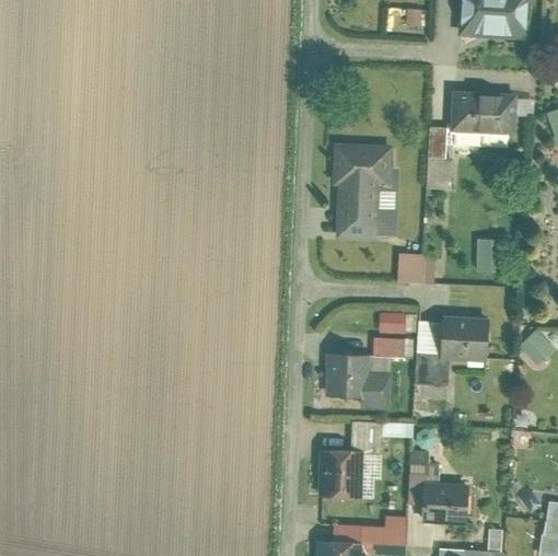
[(461,0),(458,35),(526,41),(529,0),(461,0)]
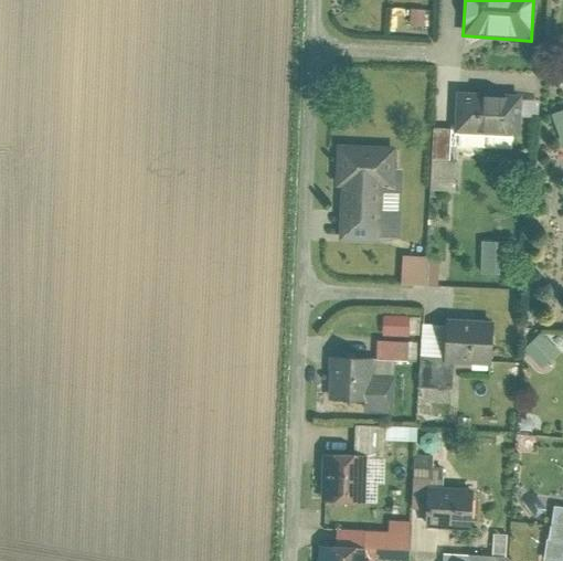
[(520,95),(456,92),(454,133),(518,136),(520,95)]
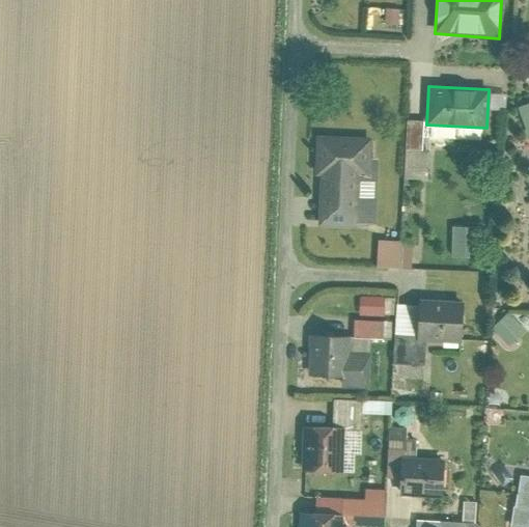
[(528,133),(528,102),(518,106),(527,135),(528,133)]
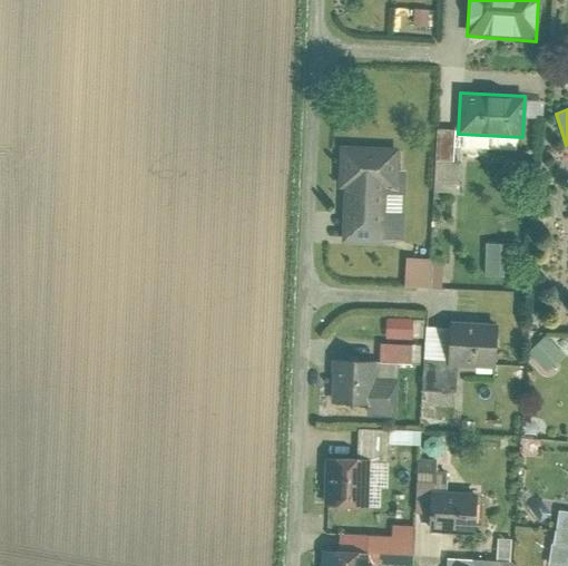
[(454,128),(436,127),(434,159),(452,160),(454,128)]
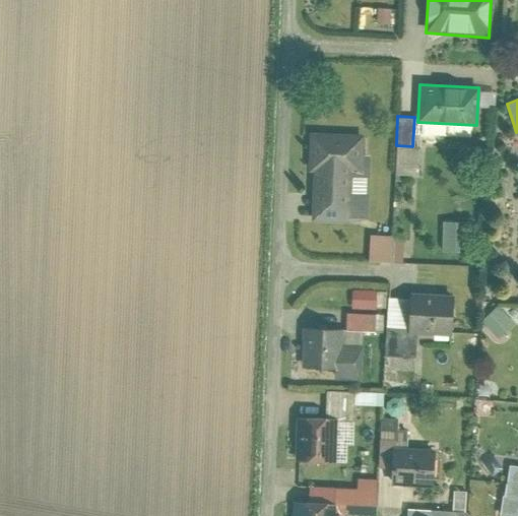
[(370,155),(362,155),(363,134),(310,132),(308,172),(313,172),(311,221),(347,222),(347,218),(367,219),(370,155)]
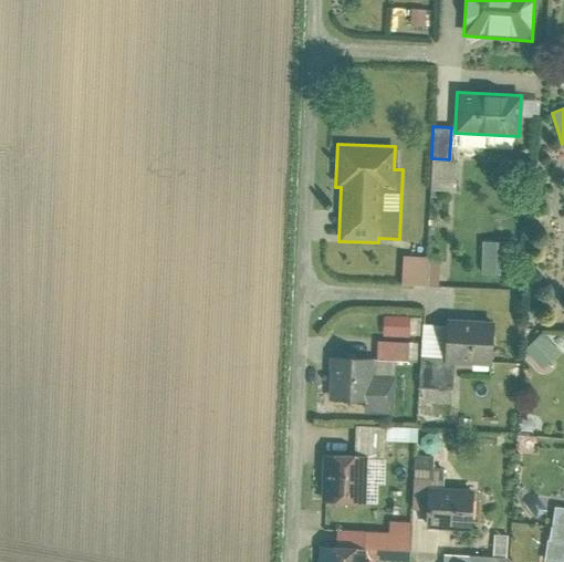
[(480,274),(510,276),(511,243),(481,242),(480,274)]
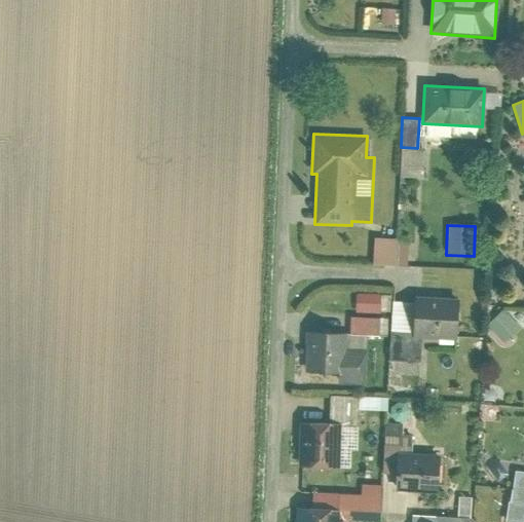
[(399,238),(375,237),(374,264),(398,264),(399,238)]
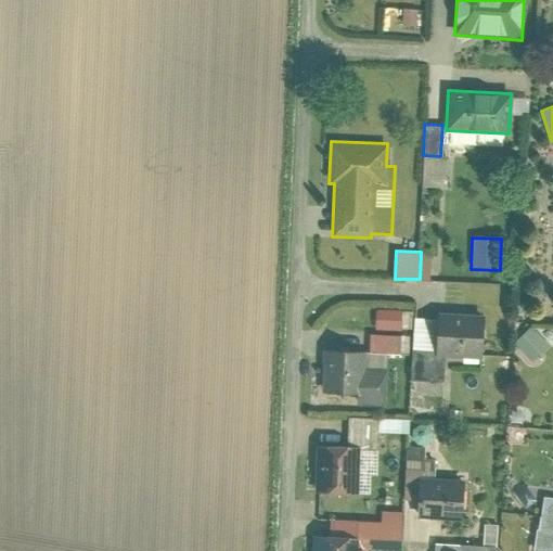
[(483,316),(437,314),(437,319),(436,351),(436,356),(481,358),(483,316)]
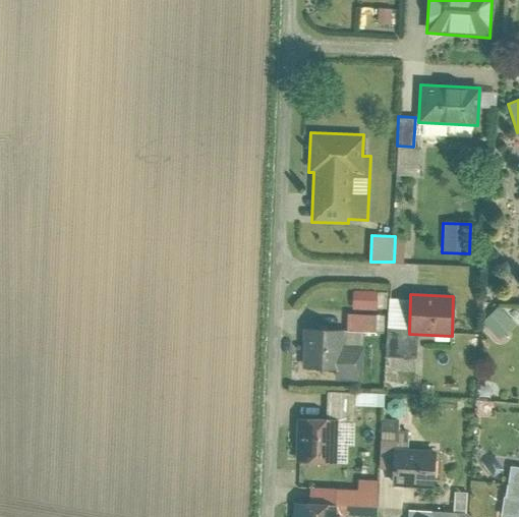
[(389,330),(409,330),(410,299),(390,298),(389,330)]
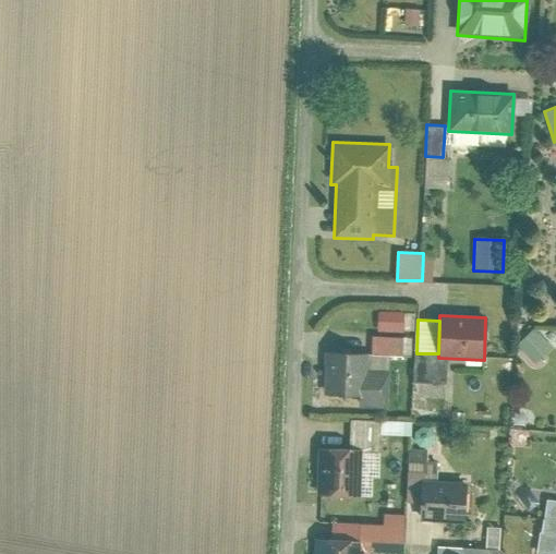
[(551,346),(534,329),(518,346),(534,362),(551,346)]
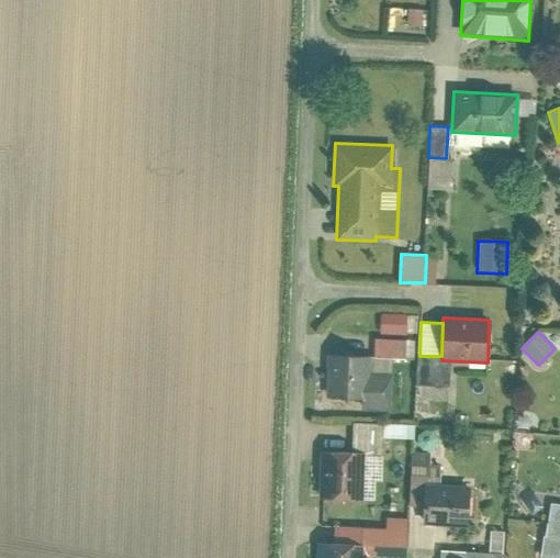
[(404,339),(374,338),(374,358),(403,359),(404,339)]
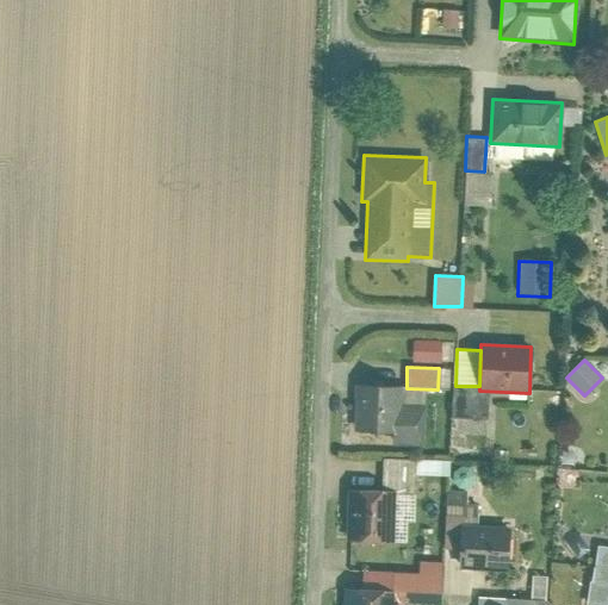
[(423,406),(401,406),(401,385),(353,384),(353,434),(394,434),(394,446),(422,446),(423,406)]
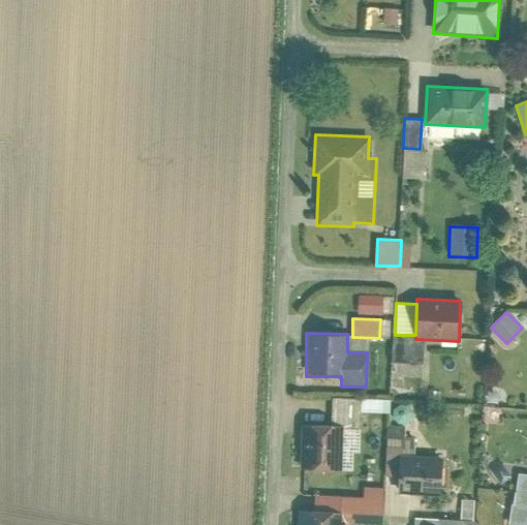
[(404,426),(388,425),(385,473),(401,474),(401,481),(442,483),(443,455),(413,453),(413,436),(404,436),(404,426)]
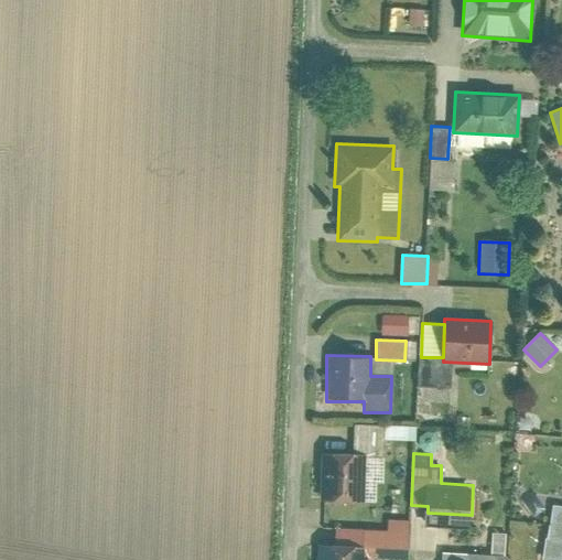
[(320,501),(364,503),(365,455),(321,454),(320,501)]
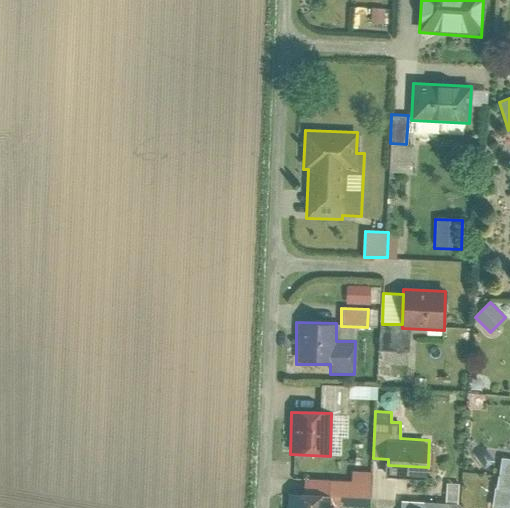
[(352,471),(351,481),(304,479),(303,495),(370,498),(372,472),(352,471)]
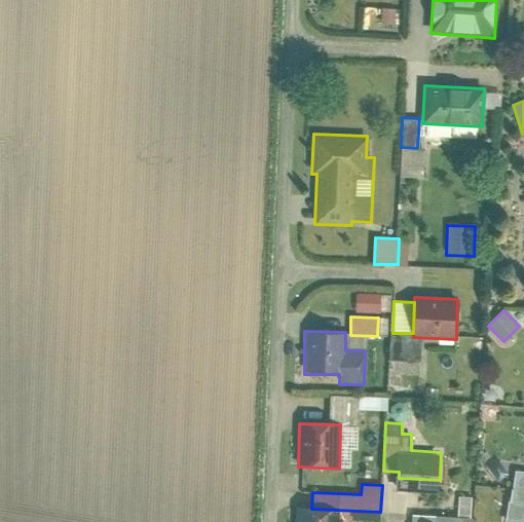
[(506,521),(515,521),(523,521),(523,501),(509,499),(506,521)]
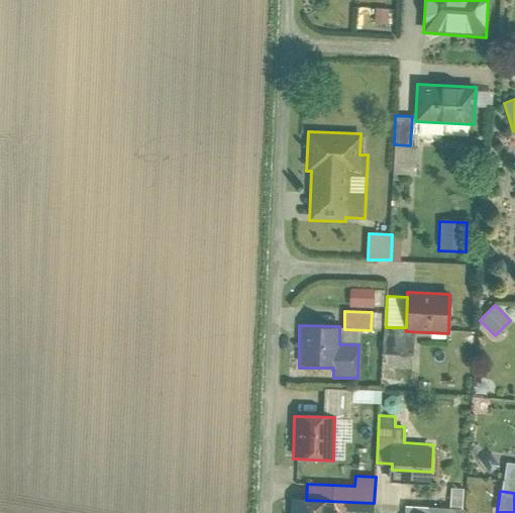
[(288,512),(336,512),(337,502),(290,500),(288,512)]
